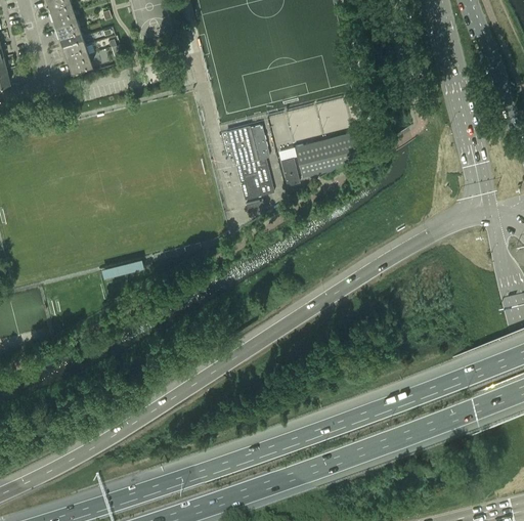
[(71,3),(69,0),(50,0),(46,2),(49,10),(71,3)]
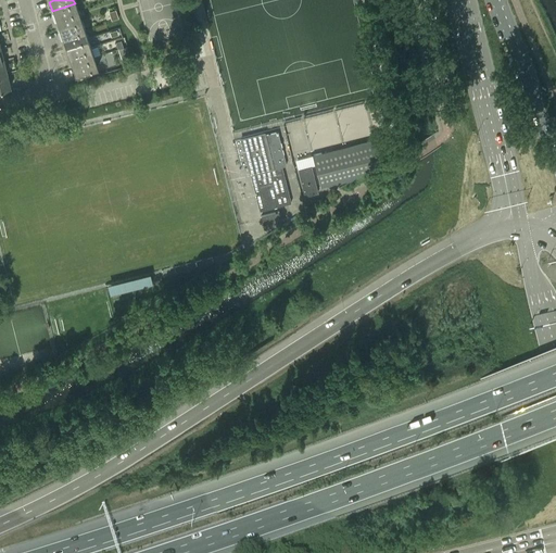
[(78,12),(75,4),(75,3),(52,11),(55,20),(78,12)]
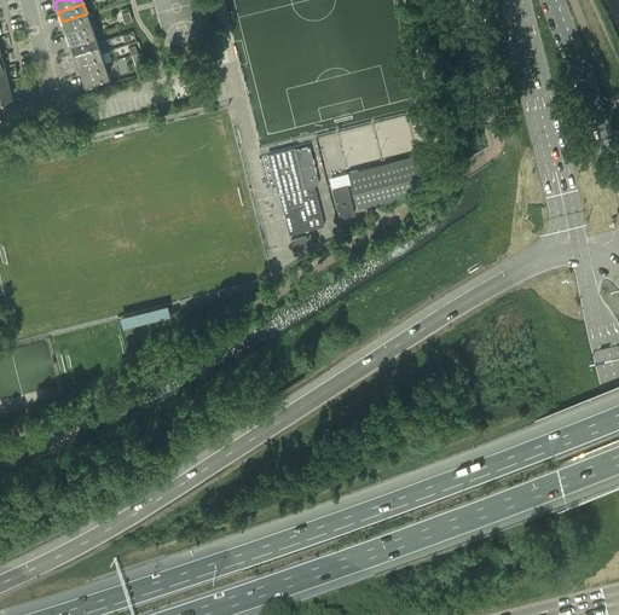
[(91,24),(87,16),(87,13),(62,22),(65,33),(91,24)]
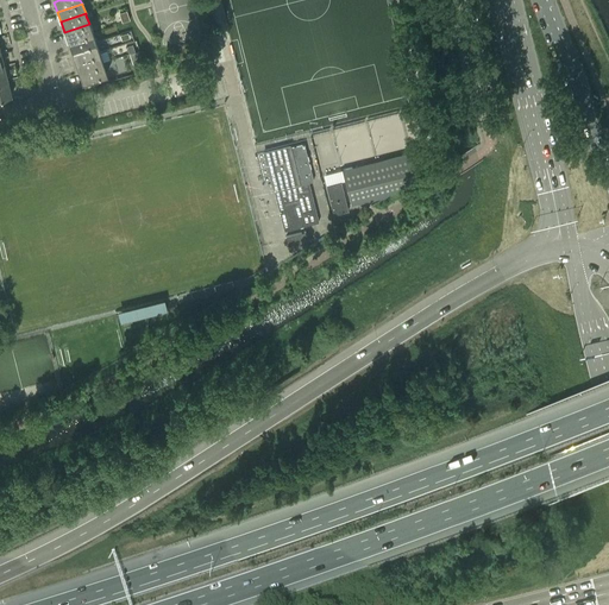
[(93,35),(90,29),(89,24),(64,32),(68,43),(93,35)]
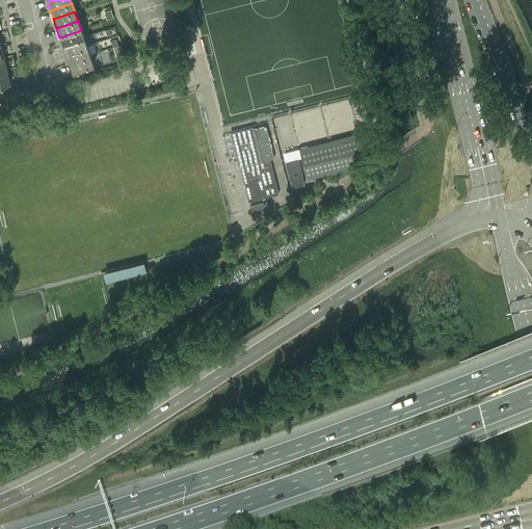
[(83,38),(81,30),(59,37),(62,46),(83,38)]
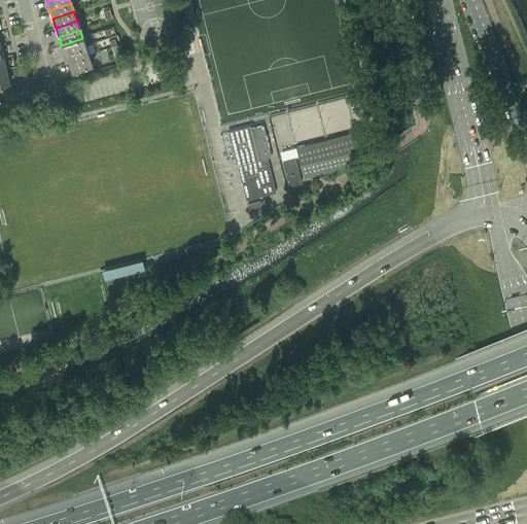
[(85,47),(82,38),(62,45),(65,55),(85,47)]
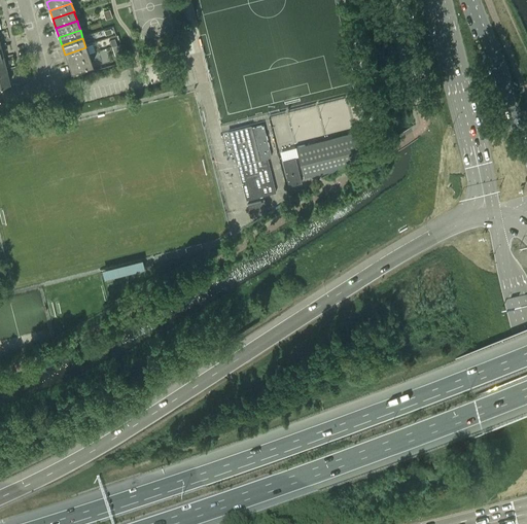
[(89,57),(85,47),(65,55),(68,64),(89,57)]
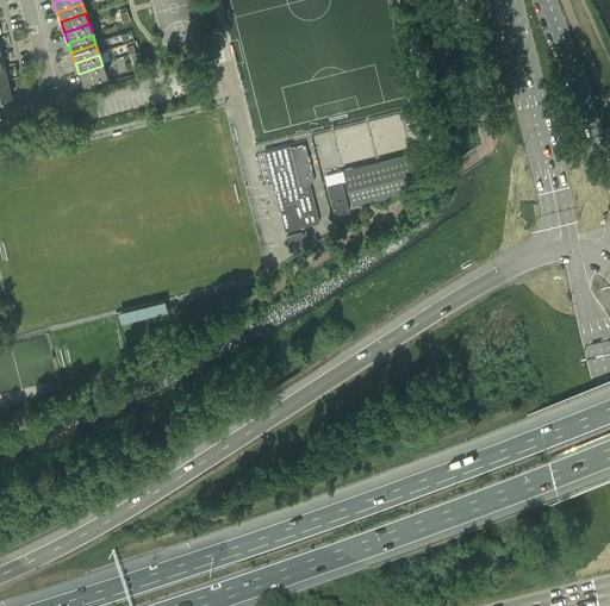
[(106,75),(103,66),(79,74),(82,83),(81,83),(81,85),(98,79),(107,76),(106,75)]
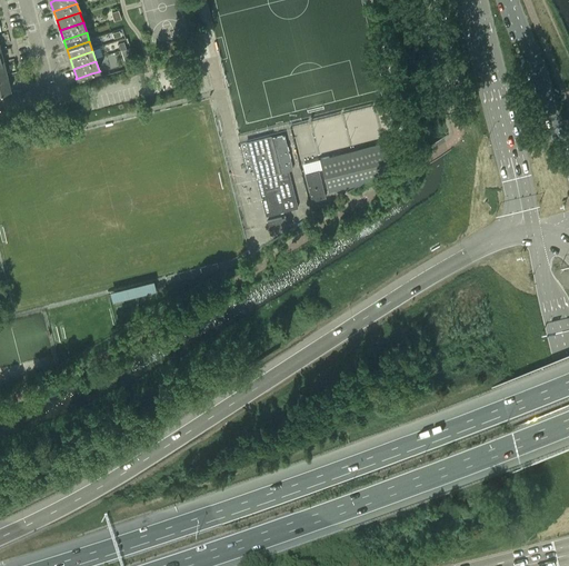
[(91,73),(76,79),(79,86),(95,80),(91,73)]
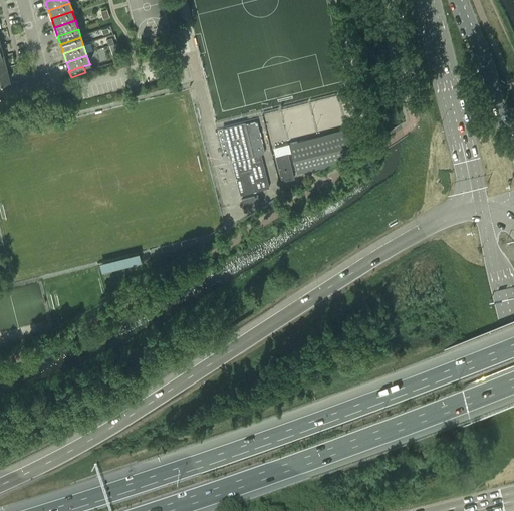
[(0,85),(9,83),(6,71),(0,72),(0,85)]
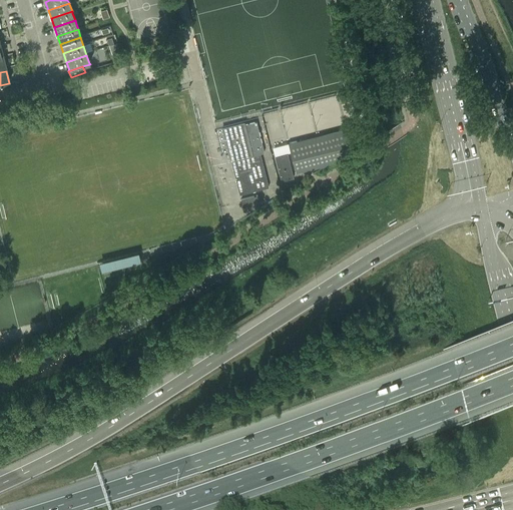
[(269,189),(260,155),(264,154),(255,123),(243,126),(243,125),(221,130),(228,157),(230,157),(232,162),(230,162),(239,196),(269,189)]
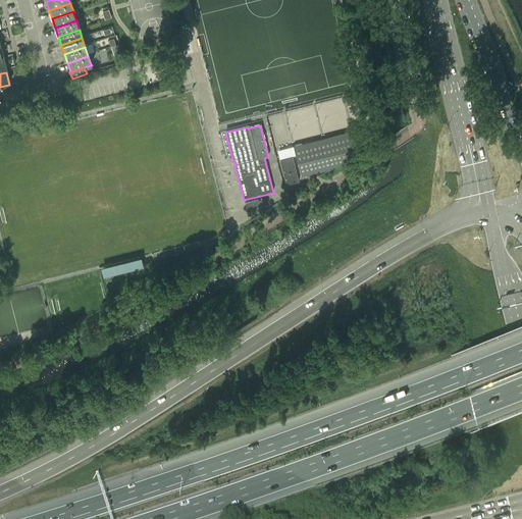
[(274,138),(282,136),(279,126),(272,128),(274,138)]
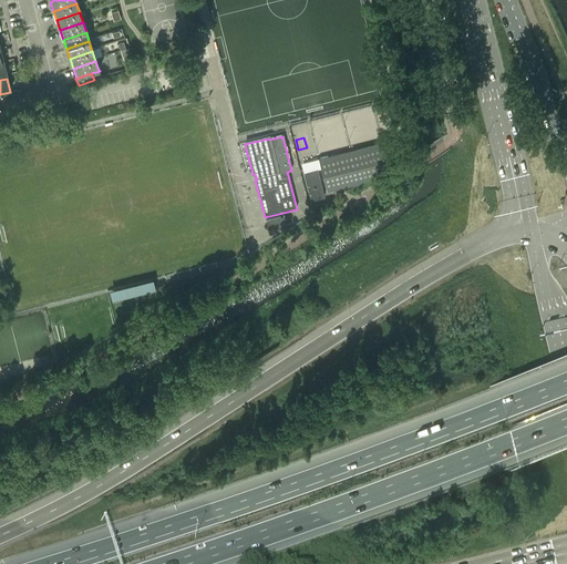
[(382,145),(318,161),(323,182),(327,194),(360,185),(388,167),(388,166),(382,145)]
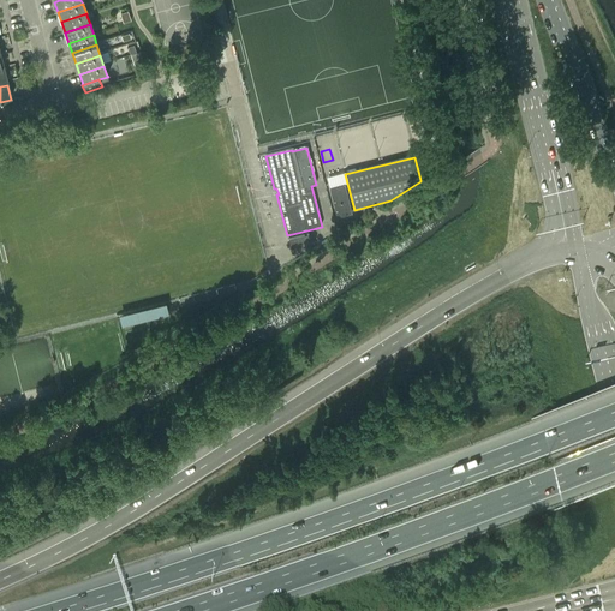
[(352,216),(344,186),(329,190),(336,220),(352,216)]
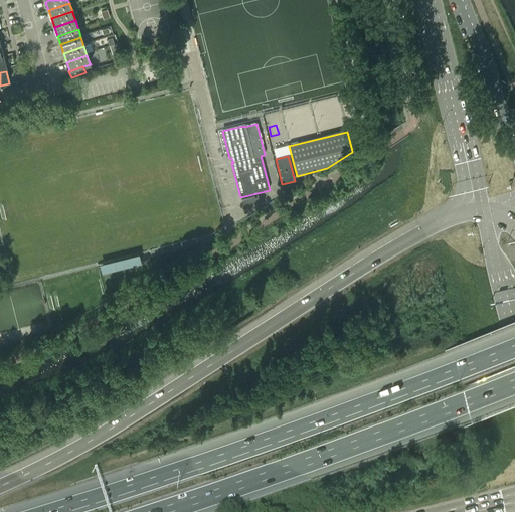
[(262,210),(259,198),(241,202),(244,214),(262,210)]
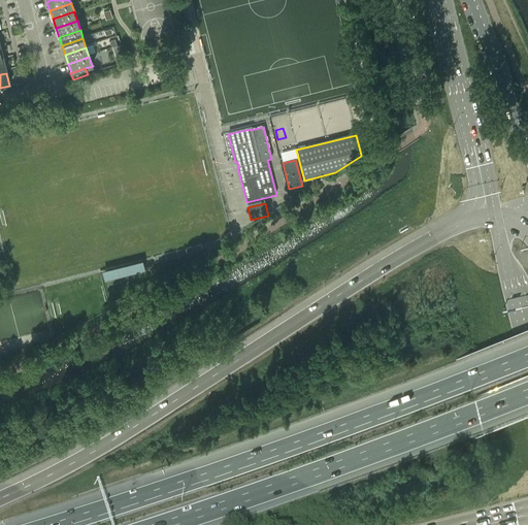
[(104,282),(144,271),(142,262),(101,272),(104,282)]
